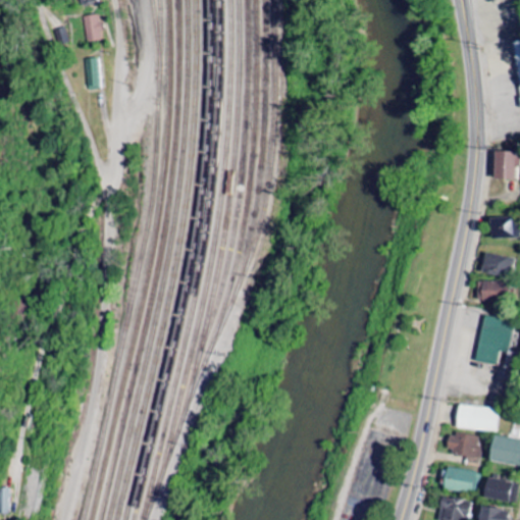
[(102,40),(99,13),(83,15),(86,42),(102,40)]
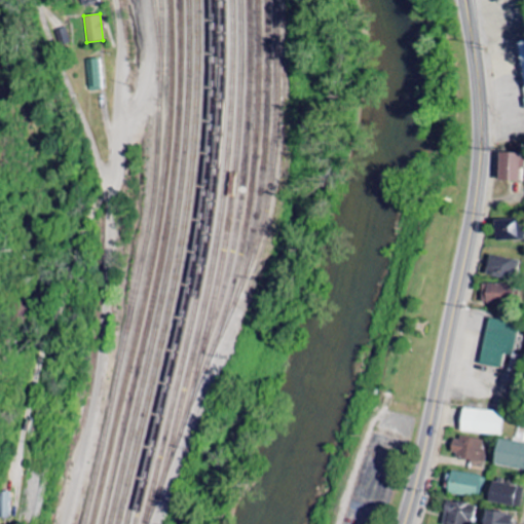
[(63,46),(71,44),(66,27),(57,29),(63,46)]
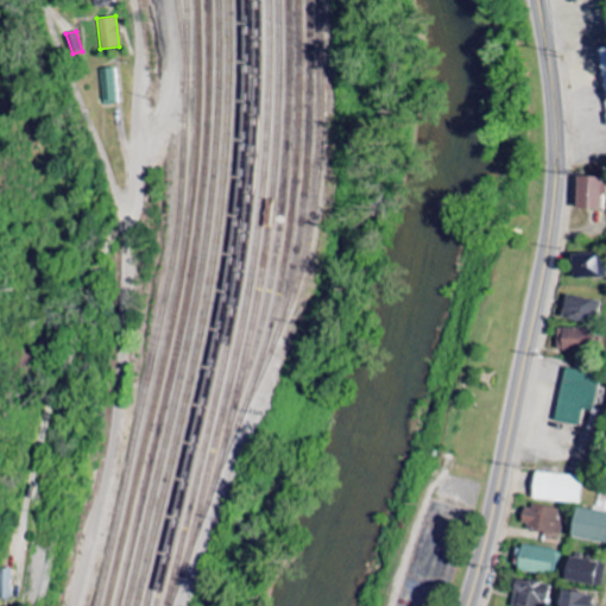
[(117,102),(114,67),(99,68),(101,103),(117,102)]
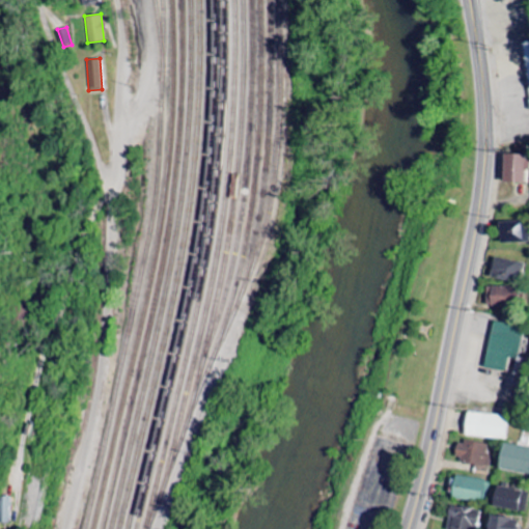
[(527,169),(527,152),(502,152),(501,181),(523,182),(524,169),(527,169)]
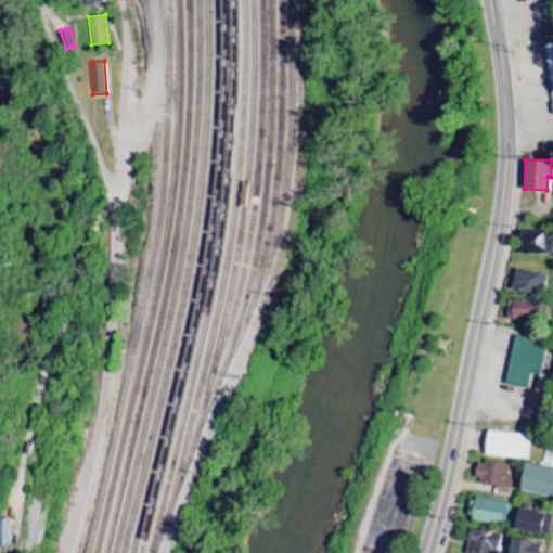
[(552,253),(552,230),(523,231),(524,253),(552,253)]
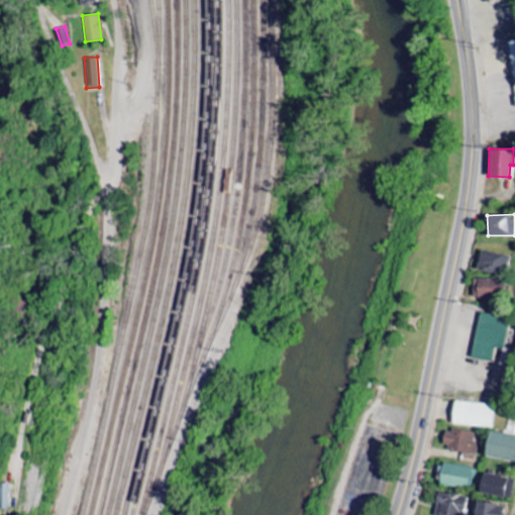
[(475,270),(505,275),(508,254),(478,249),(475,270)]
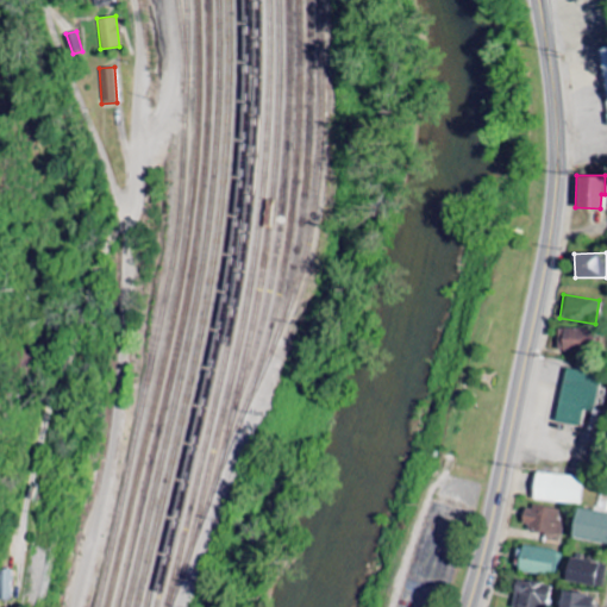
[(556,327),(556,350),(590,351),(590,329),(556,327)]
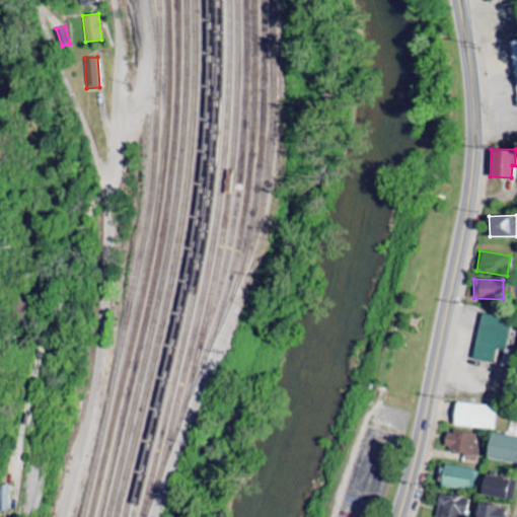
[(510,318),(479,313),(471,357),(494,361),(496,348),(505,349),(510,318)]
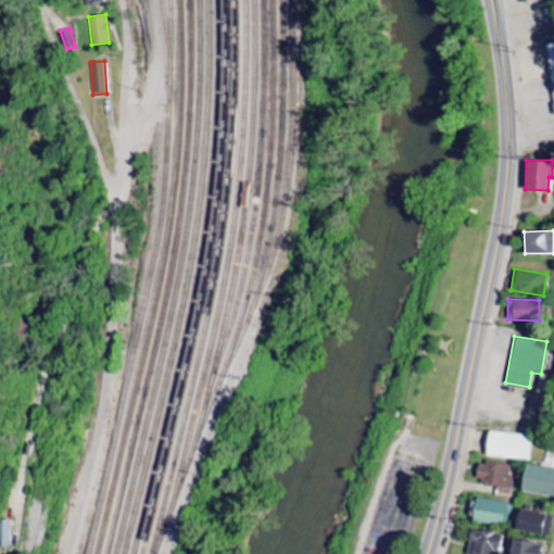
[(529,461),(532,435),(488,429),(485,454),(529,461)]
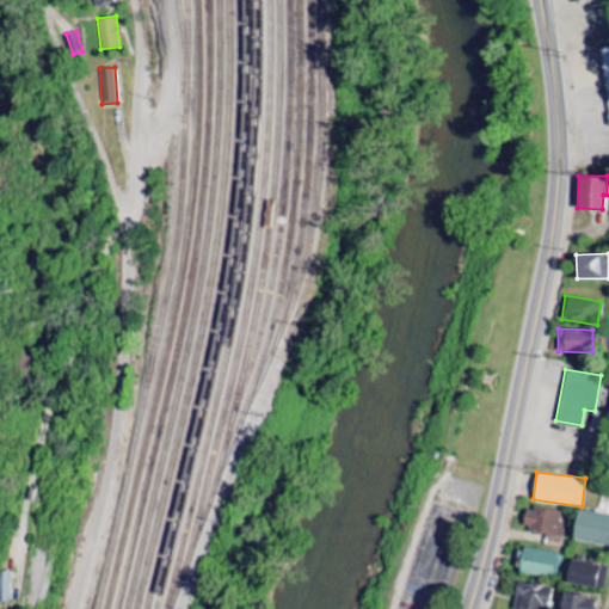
[(560,511),(524,505),(521,523),(534,526),(533,531),(543,534),(543,540),(559,542),(563,521),(558,520),(560,511)]
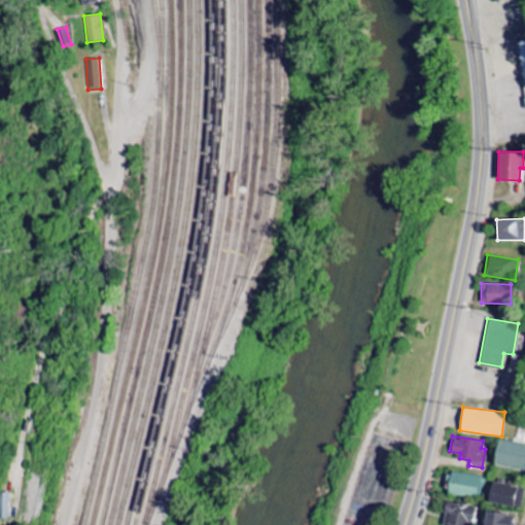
[(524,470),(524,444),(499,438),(493,463),(524,470)]
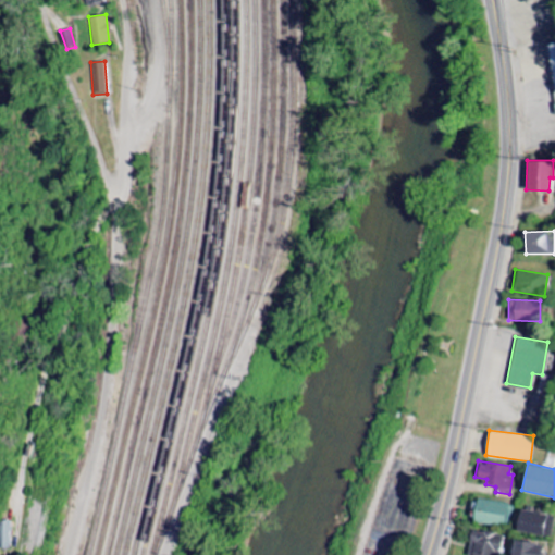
[(512,501),(476,498),(475,522),(509,525),(512,501)]
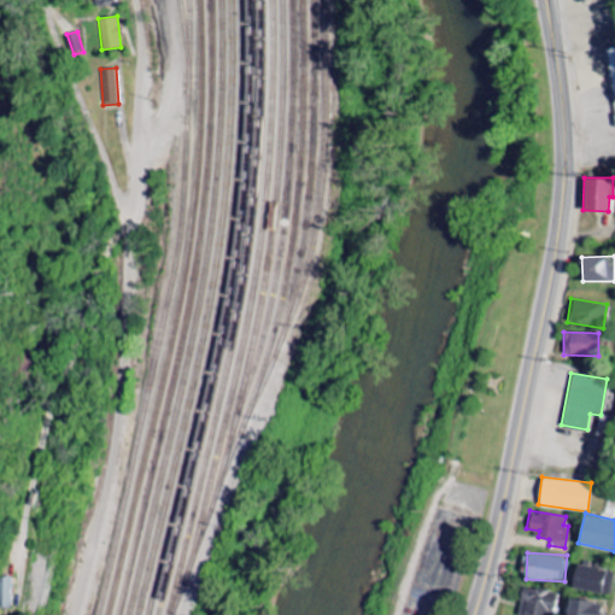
[(605,578),(607,568),(574,564),(572,589),(601,592),(602,583),(610,584),(610,579),(605,578)]
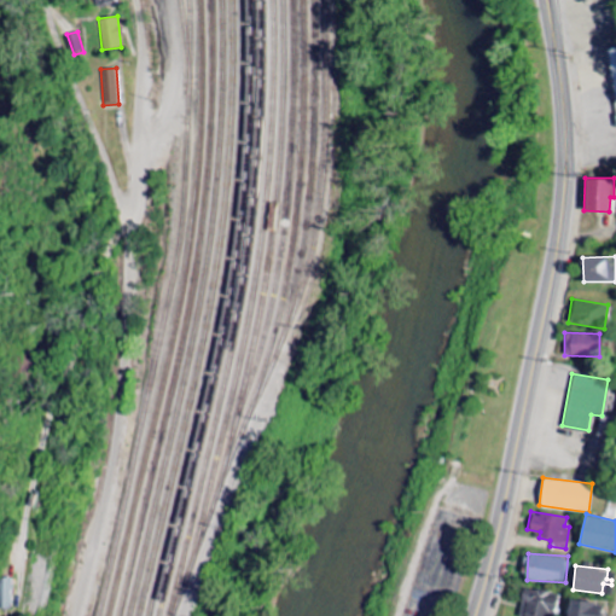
[(10,608),(11,577),(0,576),(0,608),(10,608)]
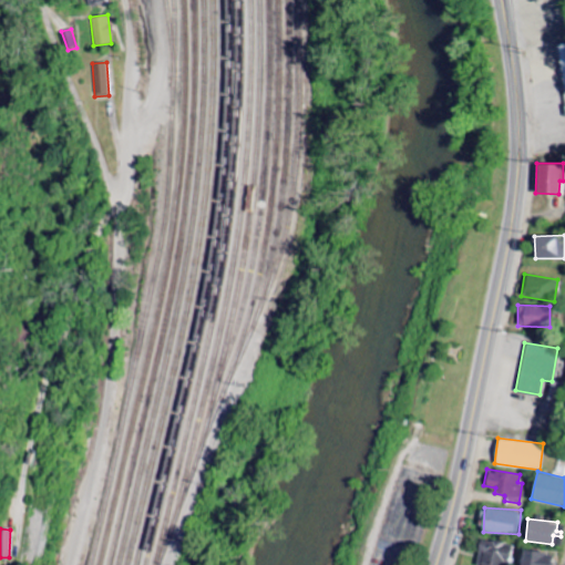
[(507,564),(512,543),(480,538),(475,564),(507,564)]
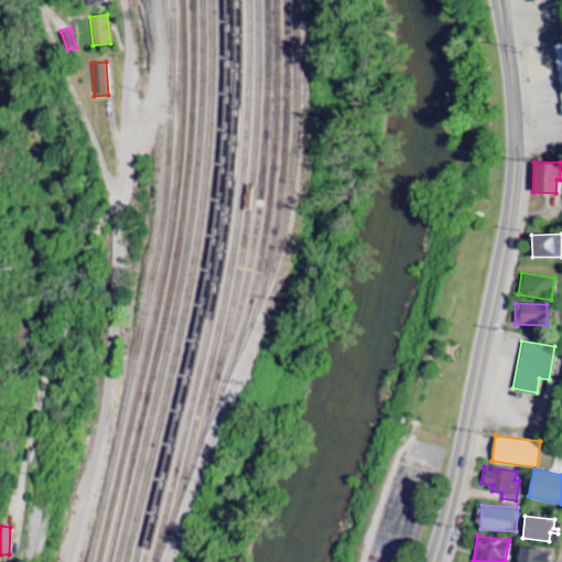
[(548,561),(549,549),(519,548),(518,561),(548,561)]
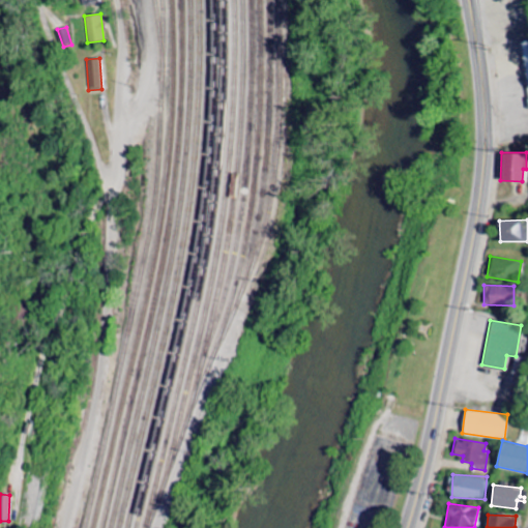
All buildings are outlined.
